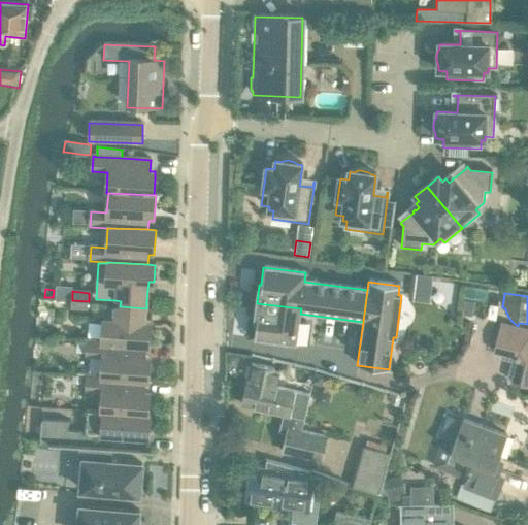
[(88,310),(89,301),(72,300),(71,309),(88,310)]
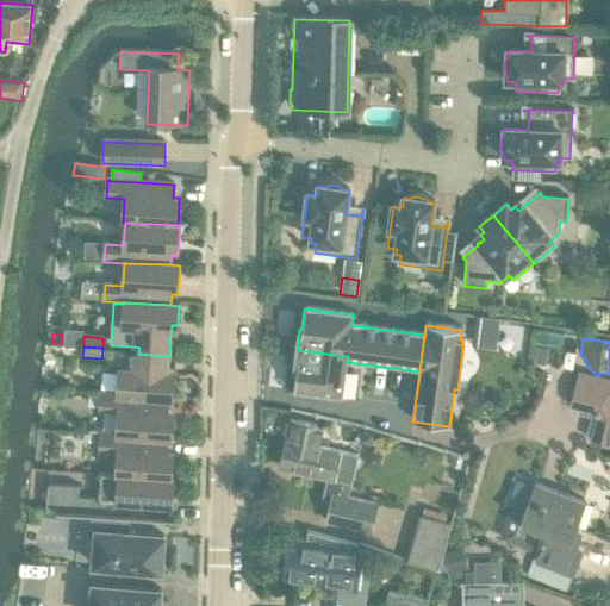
[(342,400),(347,362),(348,356),(297,350),(294,370),(296,370),(293,394),(342,400)]
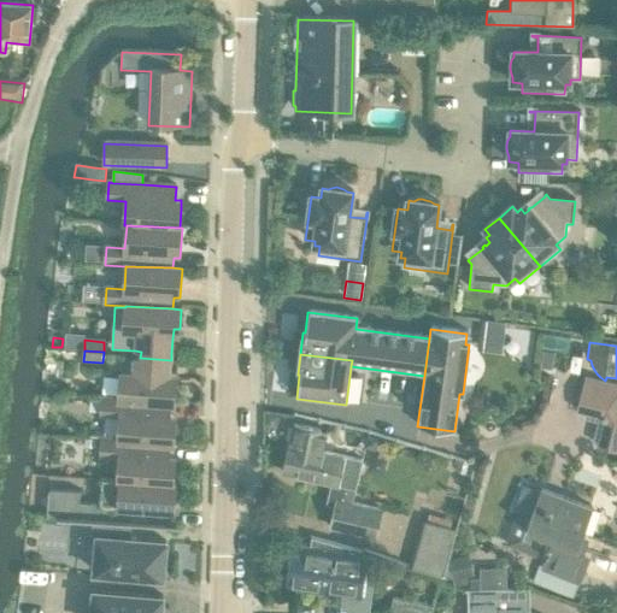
[(542,354),(540,370),(551,372),(553,355),(542,354)]
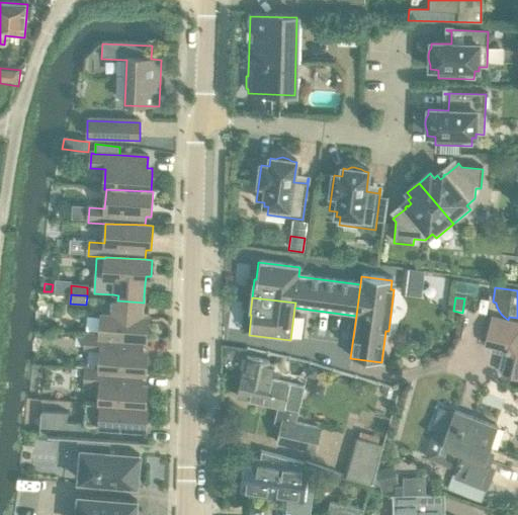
[(99,336),(143,341),(147,341),(148,324),(142,323),(144,303),(113,301),(112,315),(101,315),(99,336)]
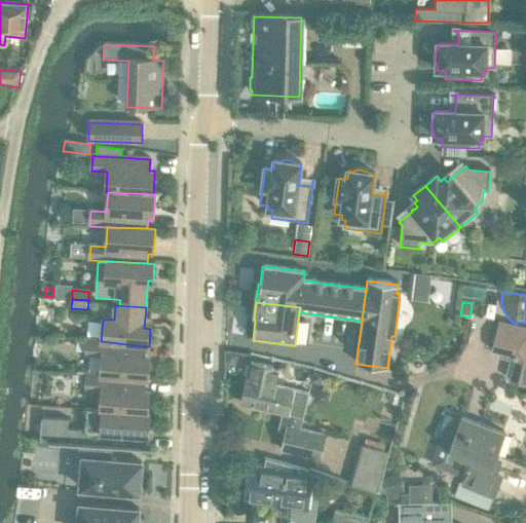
[(492,351),(514,358),(516,361),(511,382),(525,386),(525,330),(499,324),(492,351)]
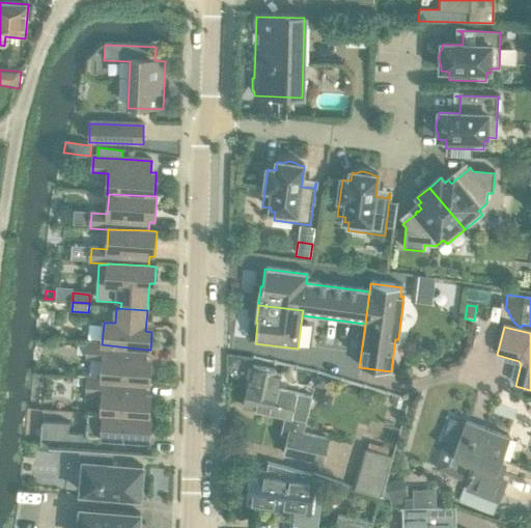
[(103,360),(102,380),(146,384),(149,384),(150,366),(151,359),(146,359),(146,350),(102,344),(88,343),(87,359),(103,360)]
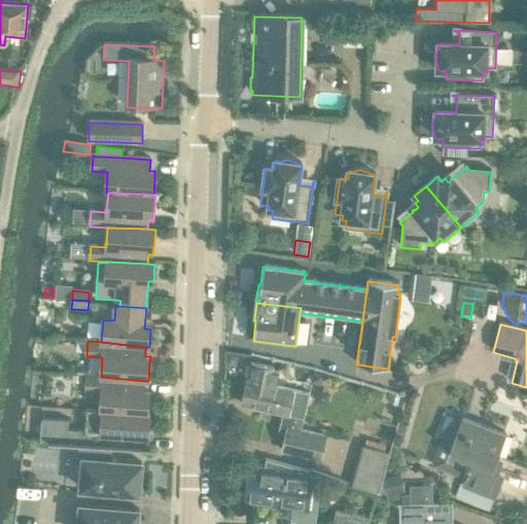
[(226,354),(224,367),(237,369),(238,355),(226,354)]
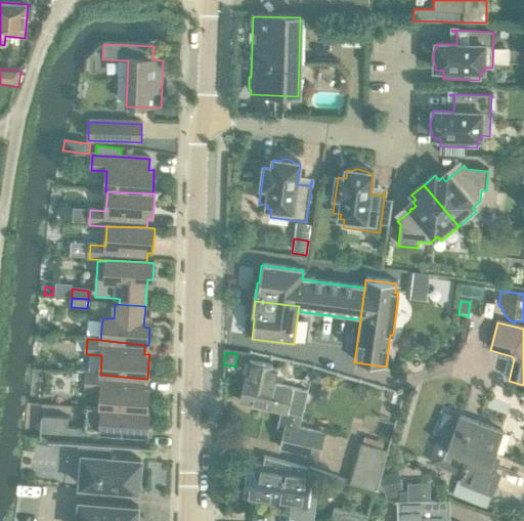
[(271,397),(274,386),(271,385),(274,370),(249,364),(241,404),(266,409),(269,396),(271,397)]
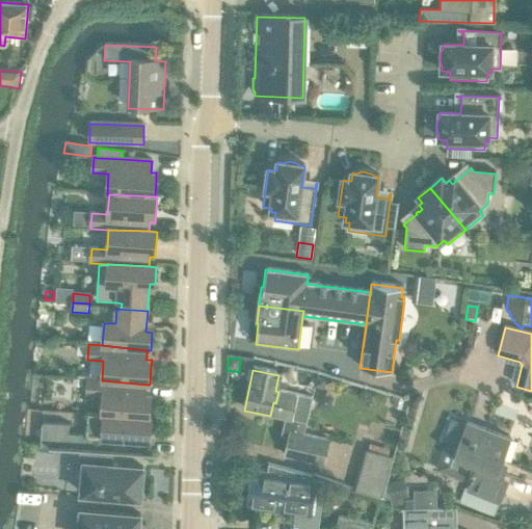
[(77,378),(76,387),(87,388),(88,379),(77,378)]
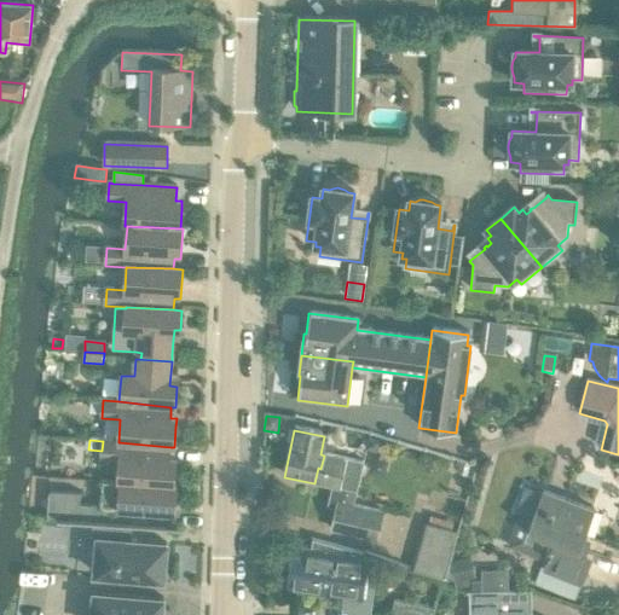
[(368,440),(365,452),(376,454),(380,442),(368,440)]
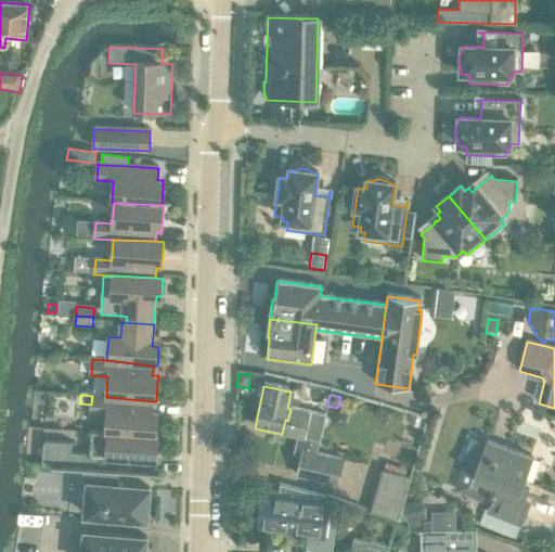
[(107,412),(106,434),(156,437),(157,412),(152,412),(153,401),(106,397),(92,396),(91,405),(91,411),(107,412)]
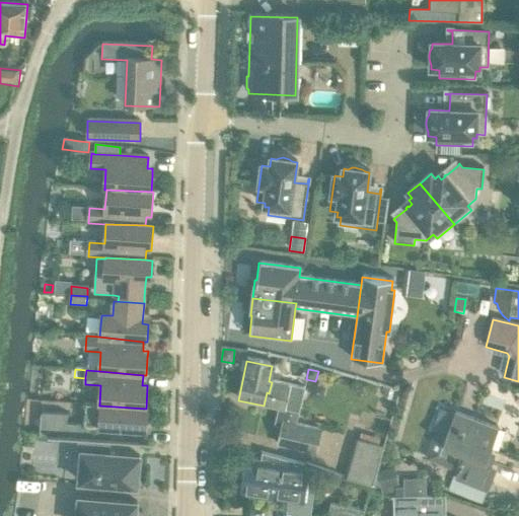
[(283,422),(296,425),(303,389),(272,382),(269,393),(267,392),(264,406),(279,409),(275,427),(282,428),(283,422)]
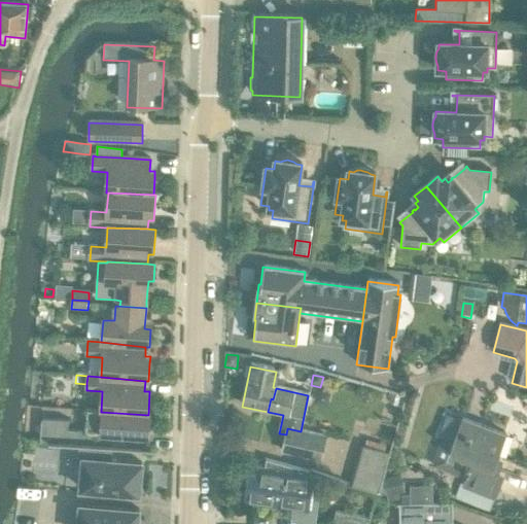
[(392,395),(389,406),(401,409),(403,399),(392,395)]
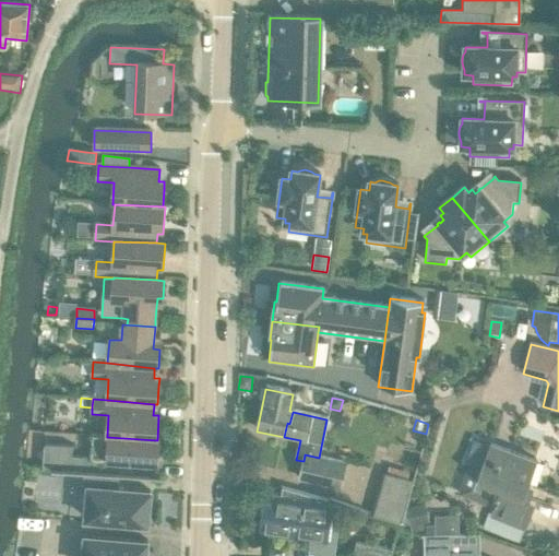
[(45,446),(44,470),(84,473),(120,475),(151,477),(152,468),(157,468),(158,459),(159,440),(157,440),(107,437),(92,436),(91,459),(72,458),(73,447),(45,446)]
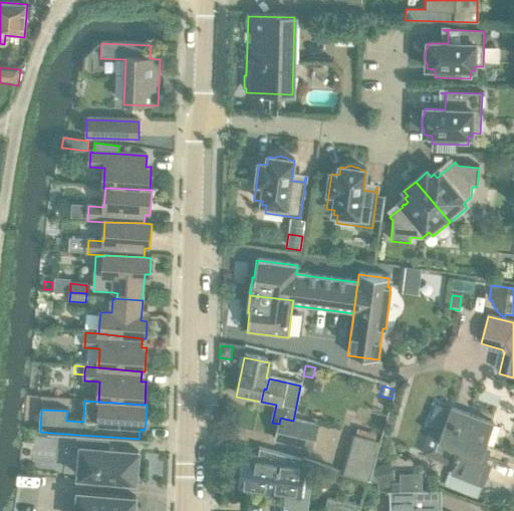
[(431,433),(423,455),(454,466),(451,473),(449,480),(447,487),(451,489),(478,499),(483,485),(492,461),(486,459),(491,446),(486,444),(493,425),(451,409),(436,404),(426,431),(431,433)]
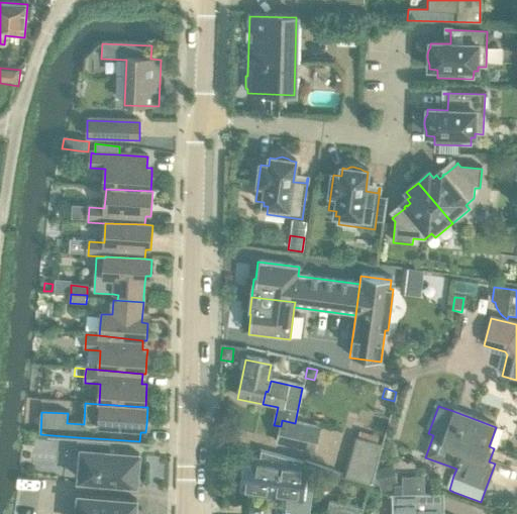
[(319,428),(295,423),(282,420),(281,426),(277,444),(314,452),(319,428)]
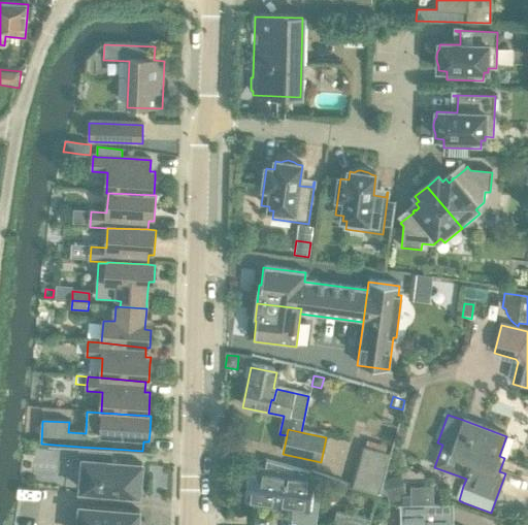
[(364,447),(354,488),(377,494),(389,454),(386,453),(388,448),(367,441),(365,447),(364,447)]
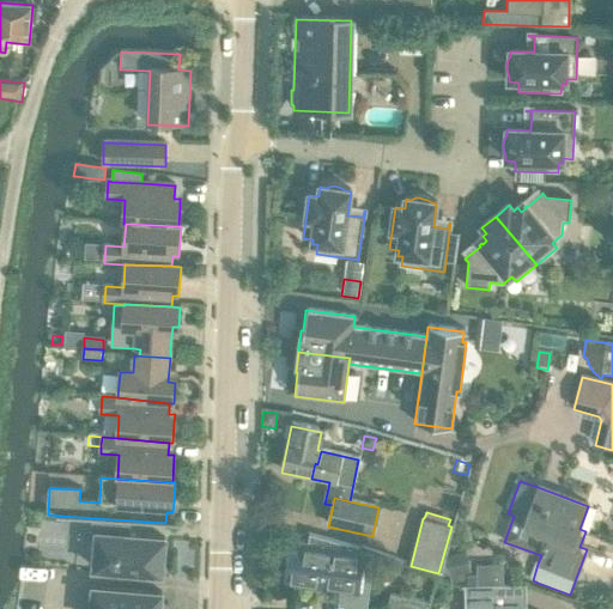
[(131,536),(132,521),(92,518),(91,534),(97,535),(93,570),(162,576),(165,540),(131,536)]
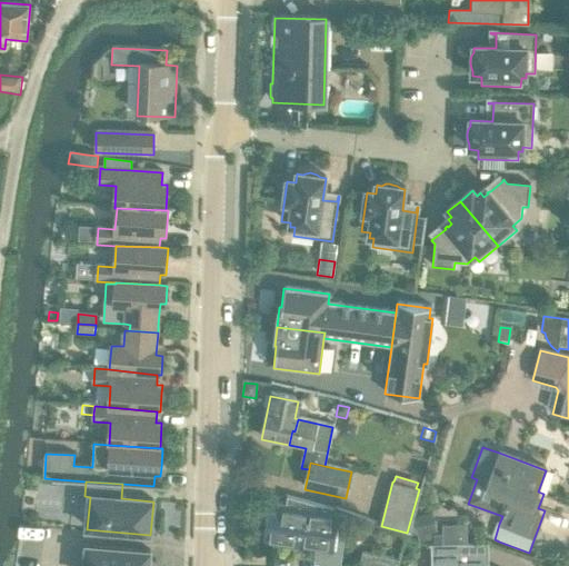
[(265,543),(318,549),(316,563),(340,565),(346,516),(339,515),(339,513),(322,510),(323,507),(287,496),(286,506),(270,504),(265,543)]
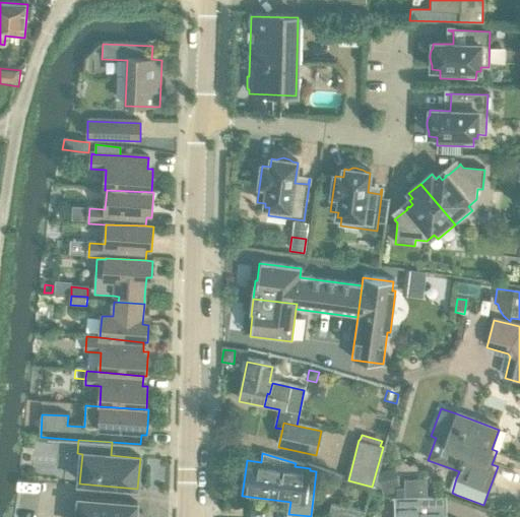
[(394,470),(378,474),(382,491),(384,496),(395,493),(395,490),(397,490),(396,488),(398,487),(394,470)]
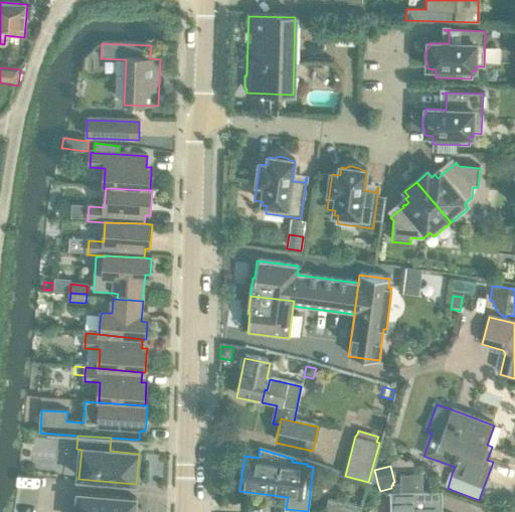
[(393,485),(391,485),(391,488),(392,493),(397,493),(422,493),(421,476),(401,477),(401,485),(393,485)]
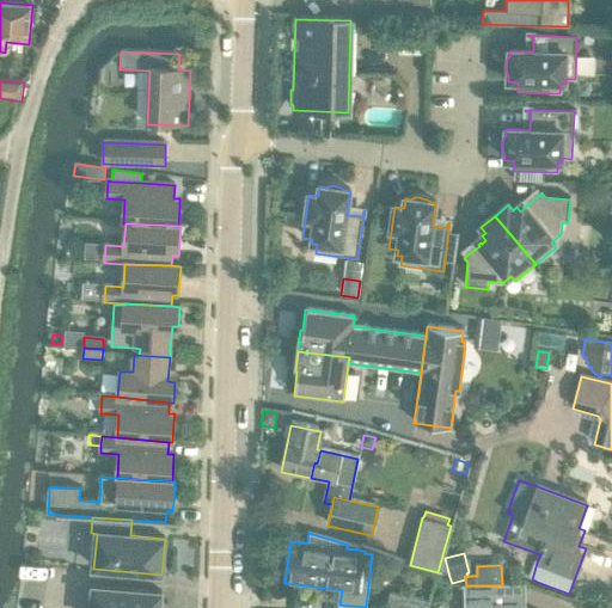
[(525,607),(525,584),(502,585),(472,585),(472,607),(525,607)]
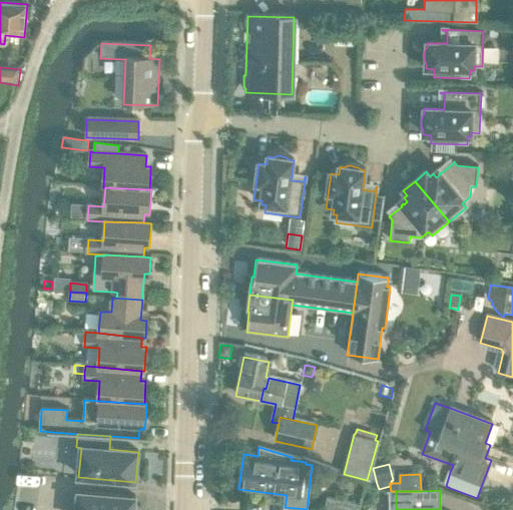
[(134,509),(135,498),(78,493),(76,509),(134,509)]
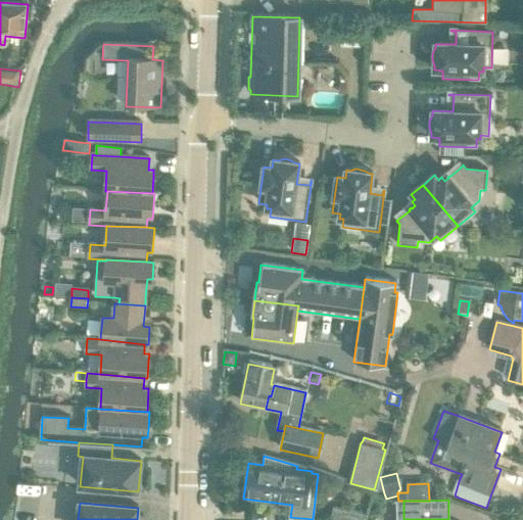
[(333,509),(331,519),(365,519),(367,515),(333,509)]
